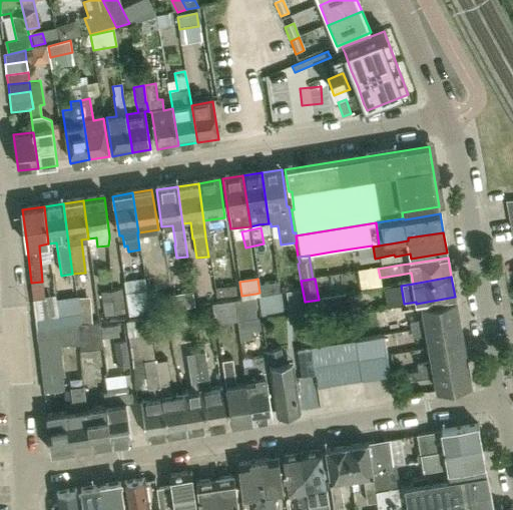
[(149,316),(149,314),(143,280),(123,282),(125,295),(129,319),(149,316)]
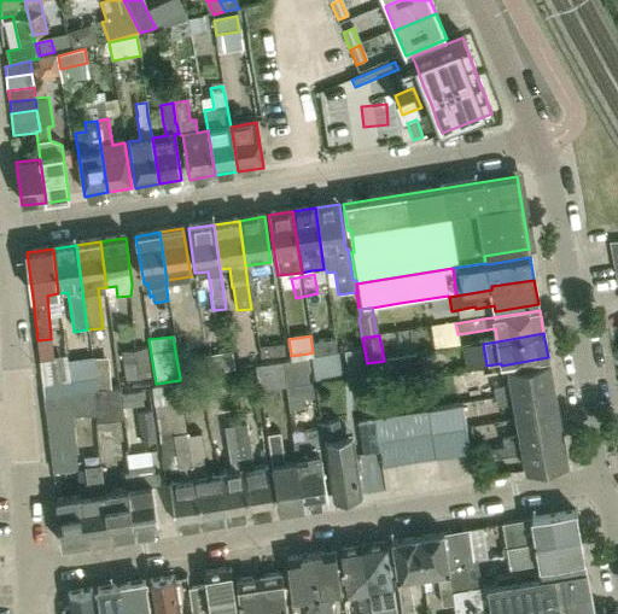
[(444,354),(471,352),(470,339),(444,340),(444,354)]
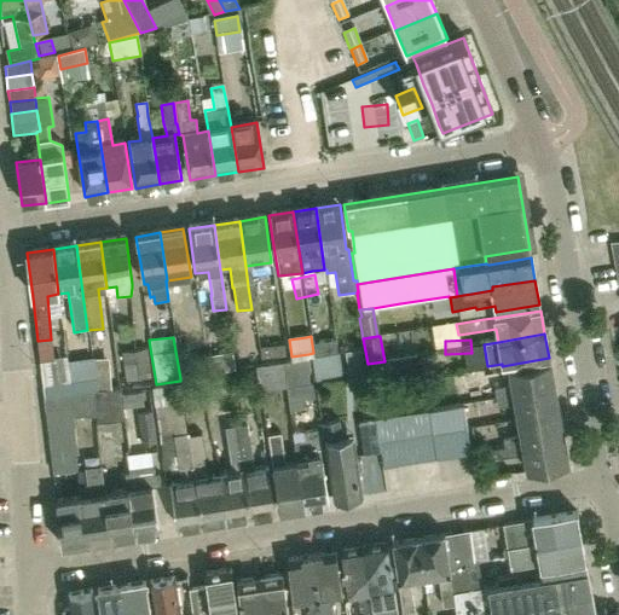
[(336,354),(335,341),(312,344),(313,353),(314,358),(336,354)]
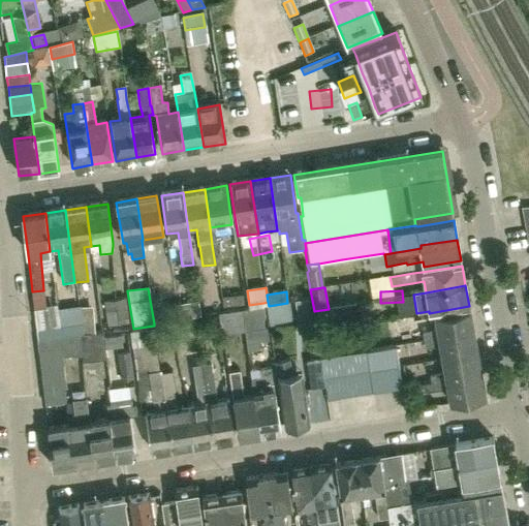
[(223,309),(244,306),(242,296),(221,299),(223,309)]
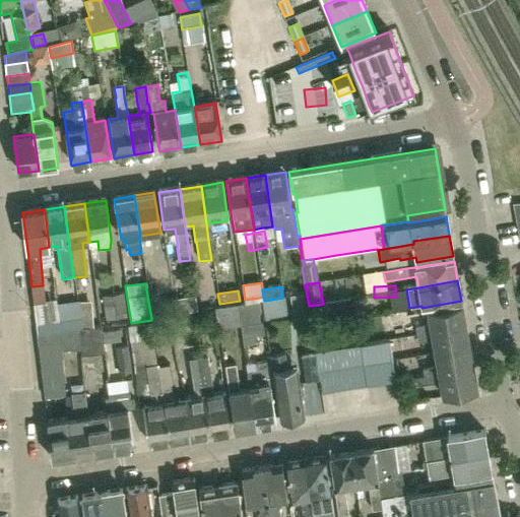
[(105,322),(127,319),(123,295),(102,298),(105,322)]
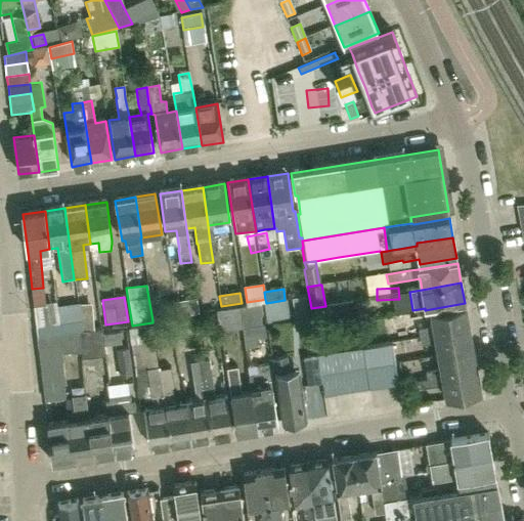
[(199,314),(199,313),(197,299),(175,302),(178,318),(199,314)]
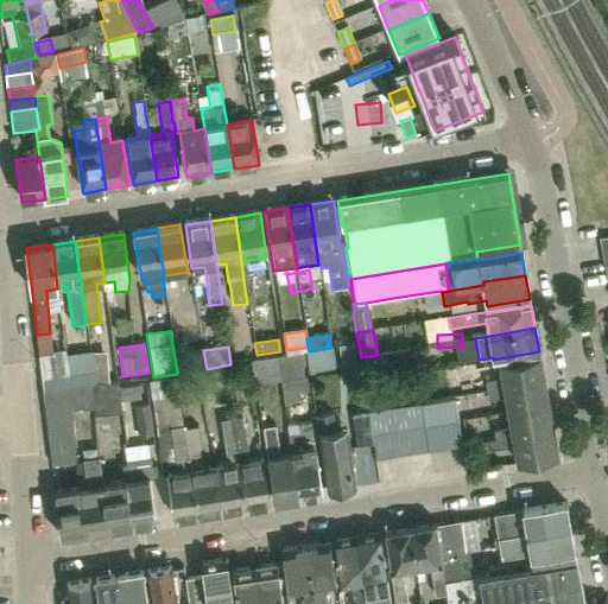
[(330,348),(309,351),(304,353),(306,367),(324,363),(324,361),(333,360),(330,348)]
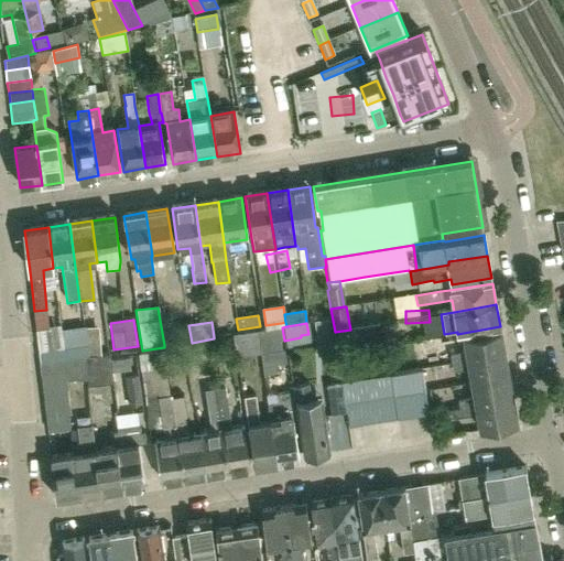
[(60,327),(36,331),(39,353),(62,349),(60,327)]
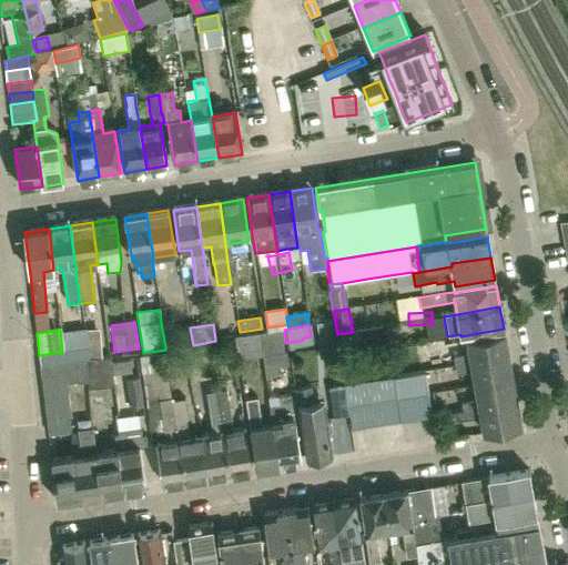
[(257,334),(262,356),(287,352),(285,342),(283,330),(257,334)]
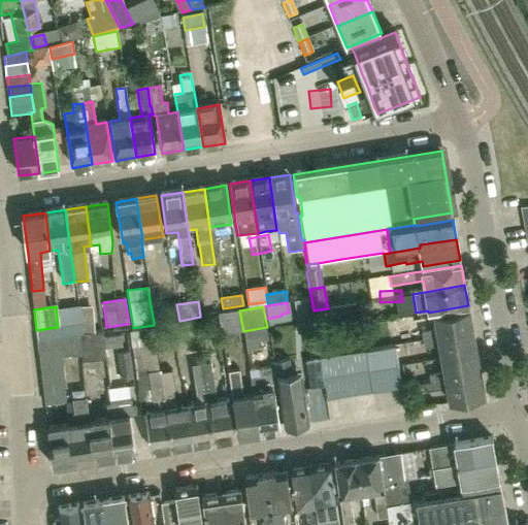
[(319,329),(333,327),(329,308),(316,312),(319,329)]
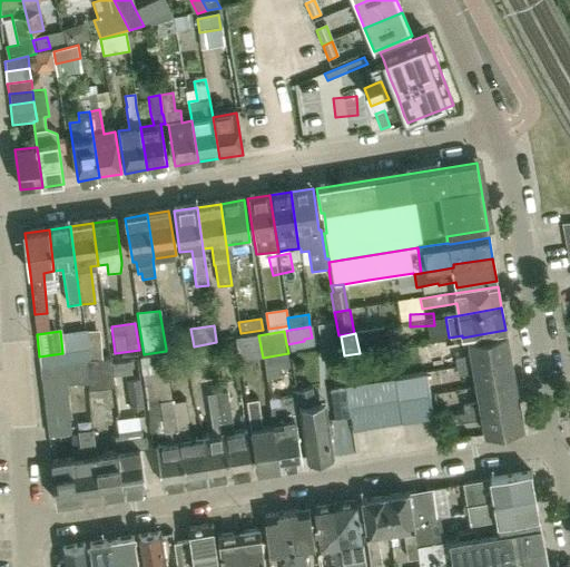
[(263,358),(258,335),(235,339),(238,361),(263,358)]
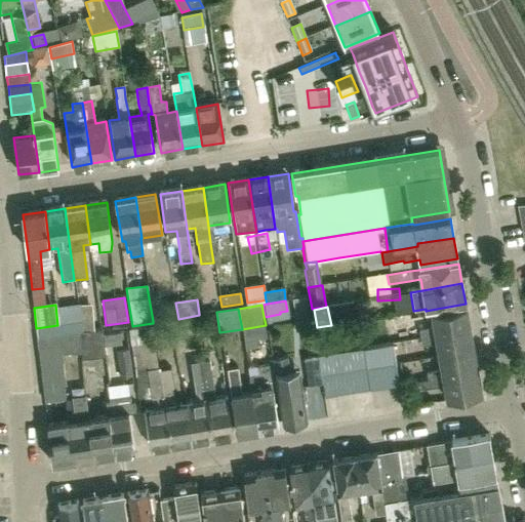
[(470,330),(466,309),(430,314),(433,327),(418,330),(419,338),(470,330)]
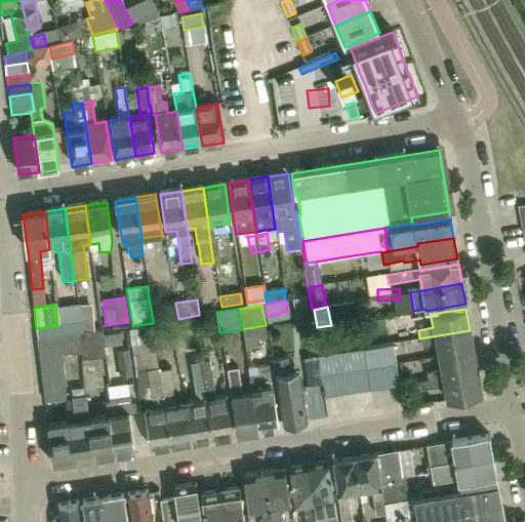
[(82,333),(94,332),(91,311),(79,313),(81,328),(82,333)]
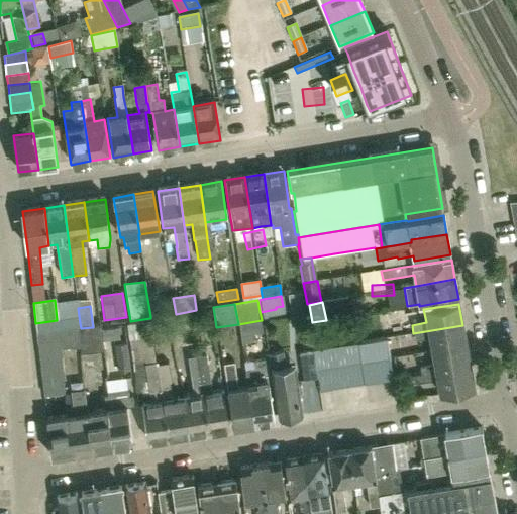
[(430,350),(466,344),(462,325),(413,333),(414,341),(428,339),(430,350)]
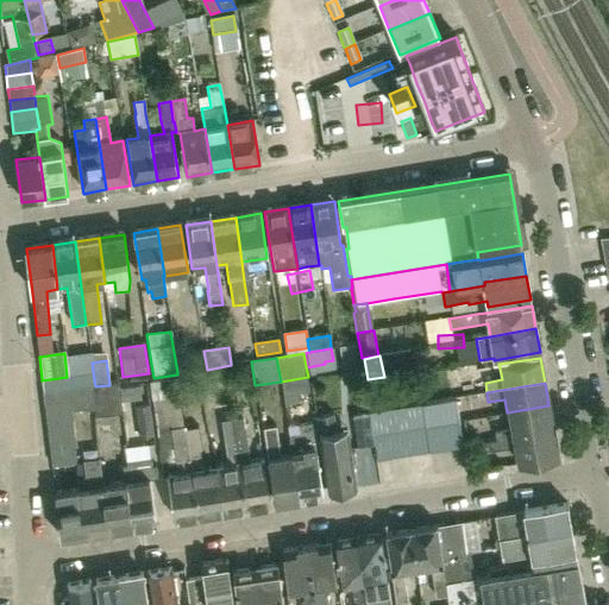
[(92,404),(93,410),(94,418),(121,415),(118,384),(110,385),(95,386),(94,386),(96,404),(92,404)]
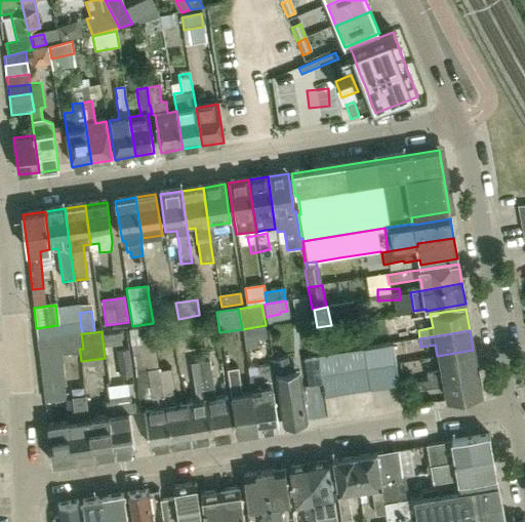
[(61,346),(62,356),(80,354),(79,349),(83,349),(81,333),(59,336),(61,346)]
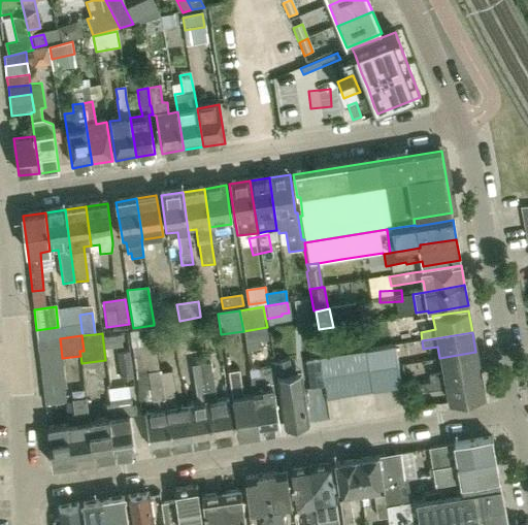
[(125,347),(124,336),(106,338),(107,349),(125,347)]
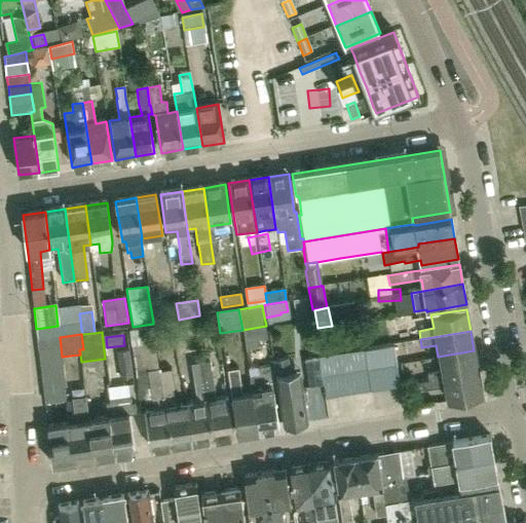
[(37,339),(38,348),(61,346),(60,337),(37,339)]
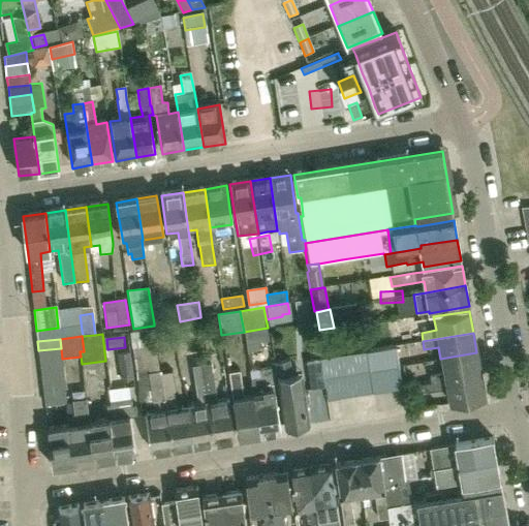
[(40,365),(62,362),(62,359),(61,348),(38,350),(40,365)]
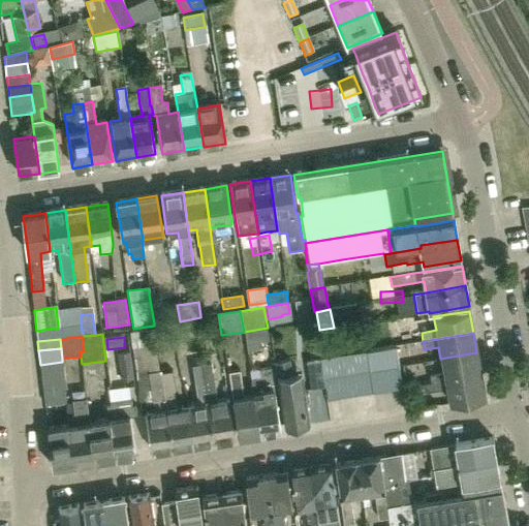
[(401,389),(395,348),(320,361),(328,401),(401,389)]
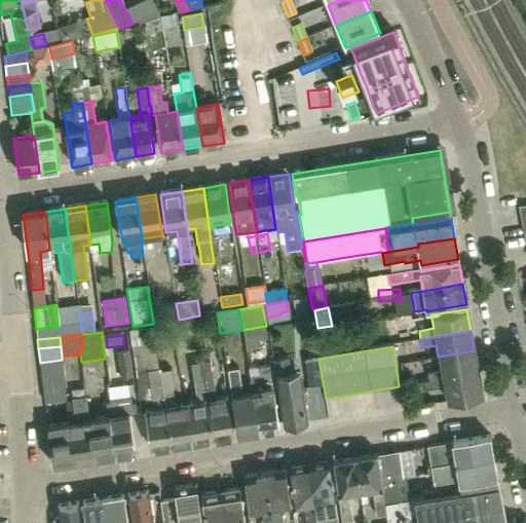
[(129,350),(115,351),(119,379),(134,377),(129,350)]
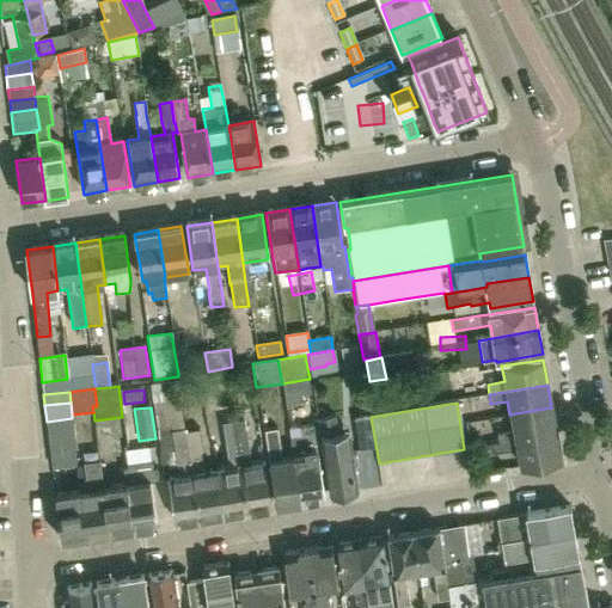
[(497,444),(556,435),(551,407),(509,415),(513,431),(496,434),(497,444)]
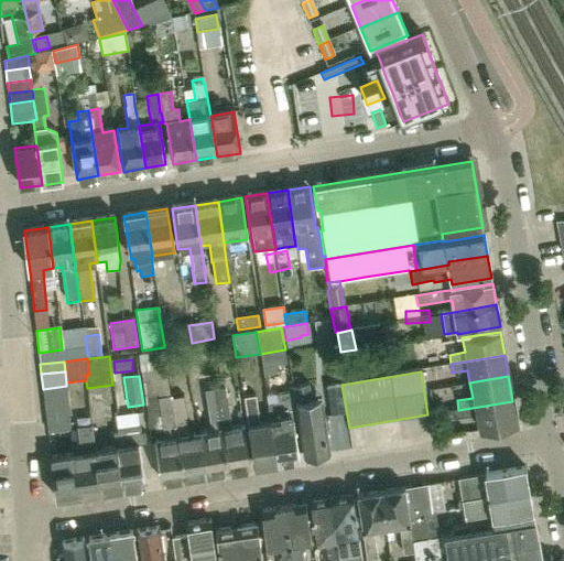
[(329,381),(329,384),(334,413),(345,412),(340,380),(329,381)]
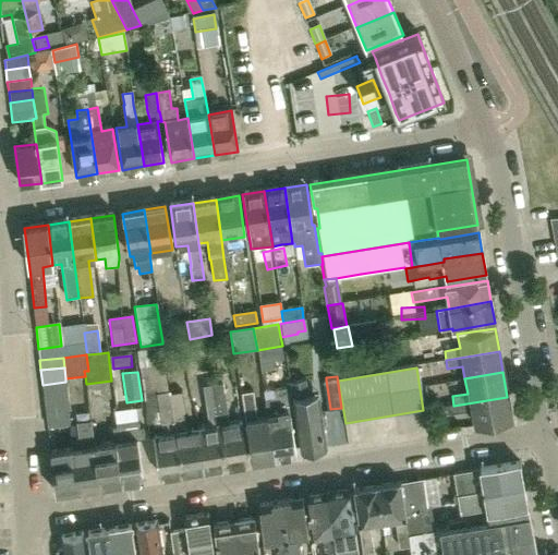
[(304,381),(290,383),(301,451),(311,450),(314,453),(320,451),(322,448),(326,448),(317,393),(306,395),(304,381)]
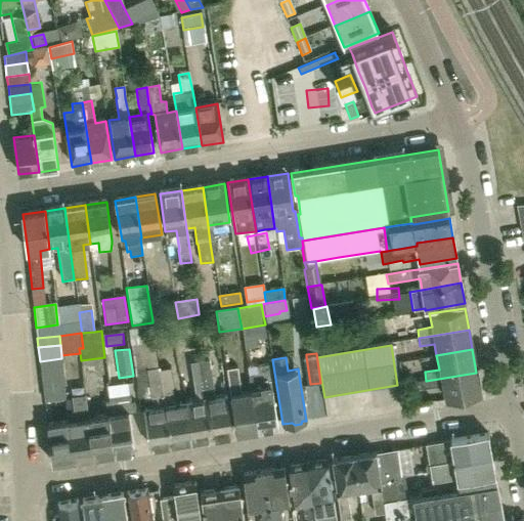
[(61,358),(40,361),(42,375),(63,372),(61,358)]
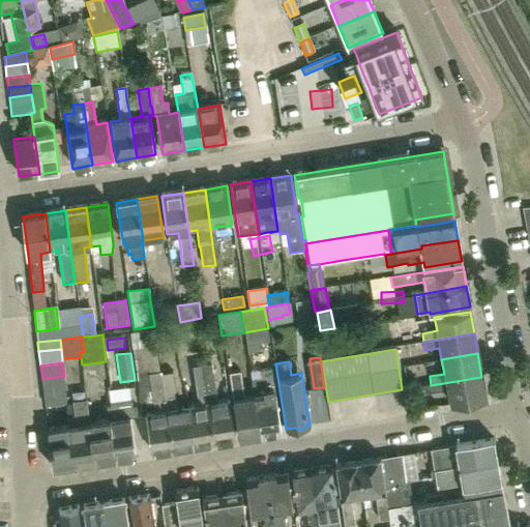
[(211,364),(202,366),(214,443),(235,440),(229,402),(217,403),(214,385),(211,364)]
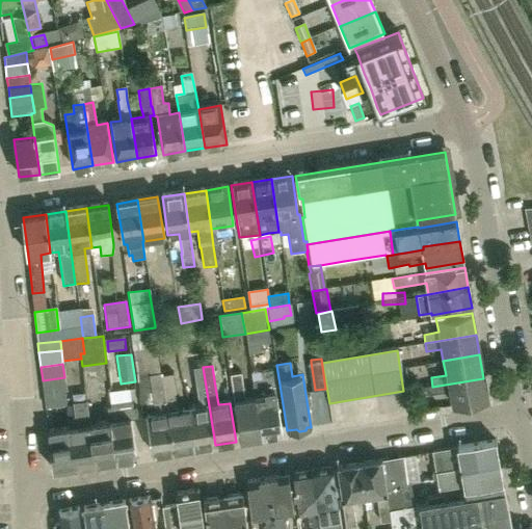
[(189,410),(195,448),(215,445),(203,367),(193,369),(200,407),(189,410)]
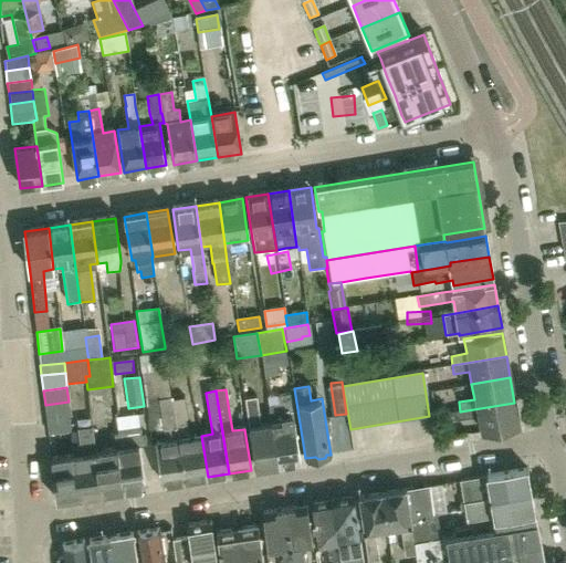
[(300,462),(293,421),(290,395),(278,397),(280,412),(269,412),(271,425),(278,466),(300,462)]
